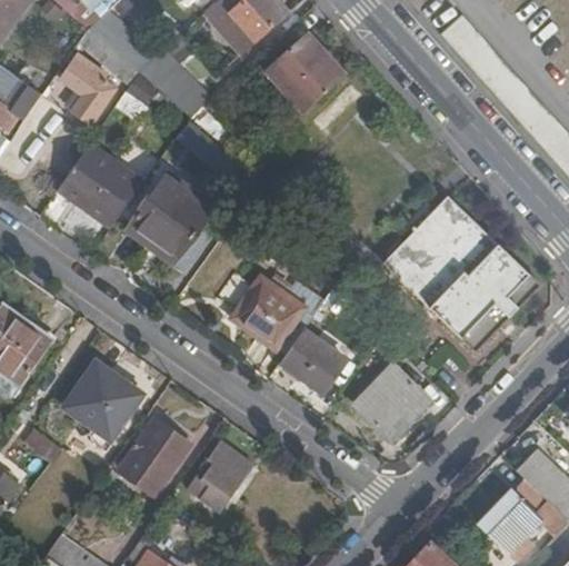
[(0,0),(0,38),(28,0),(0,0)]
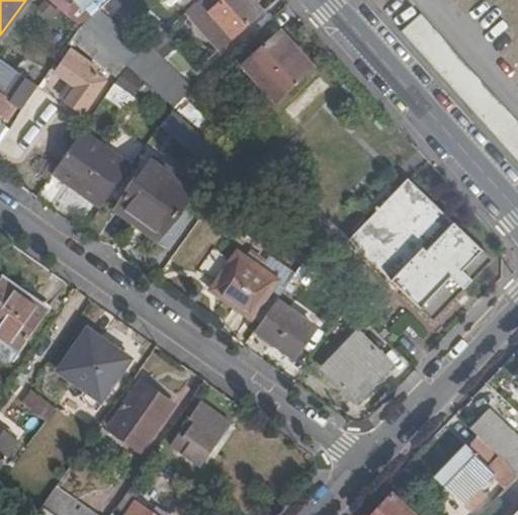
[(197,0),(187,9),(220,47),(260,10),(251,0),(197,0)]
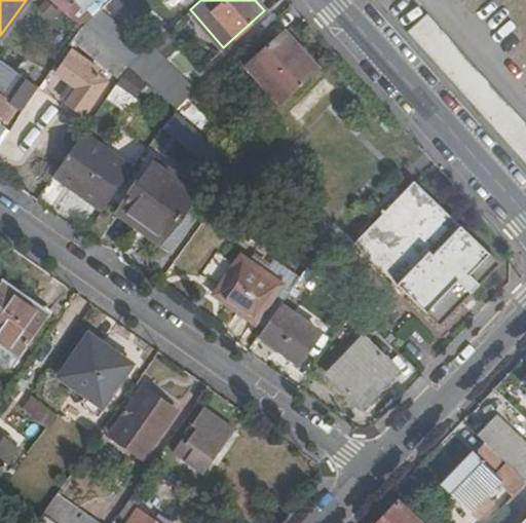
[(388,0),(525,153),(525,127),(412,0),(388,0)]
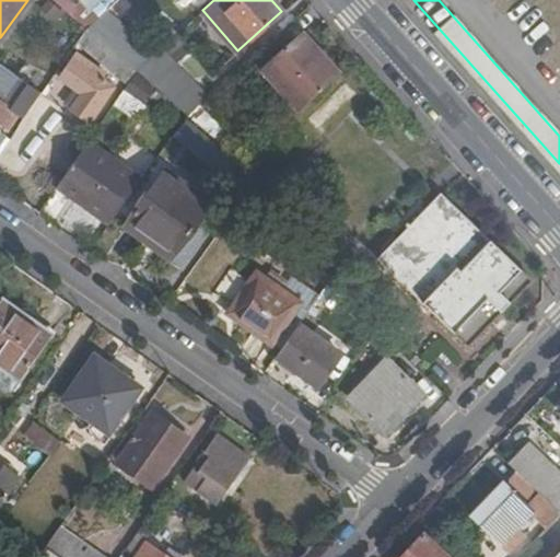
[(158,50),(108,8),(88,26),(138,69),(158,50)]
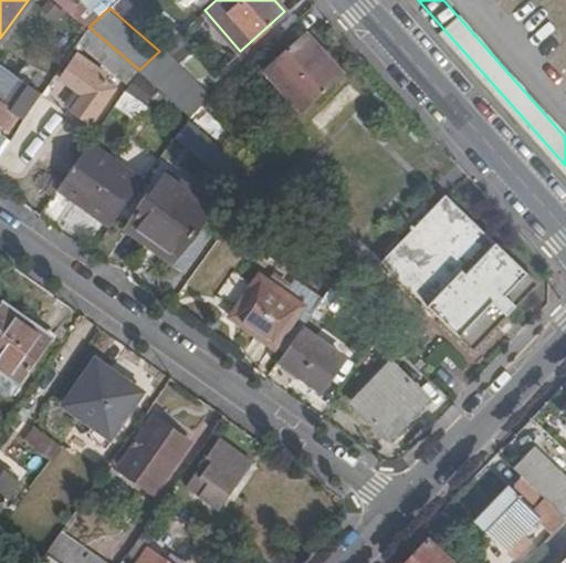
[(88,27),(79,40),(129,83),(139,70),(88,27)]
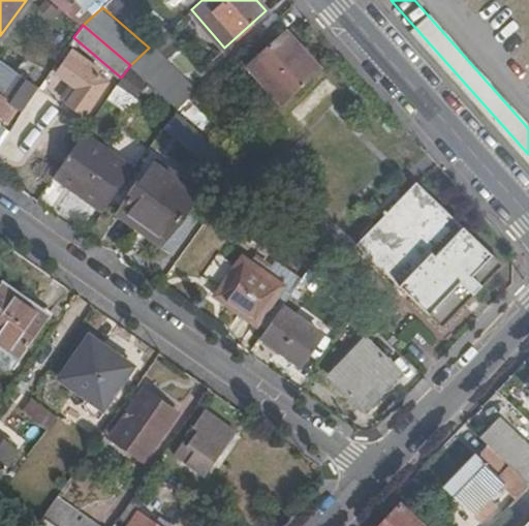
[(165,54),(178,43),(165,29),(153,39),(165,54)]
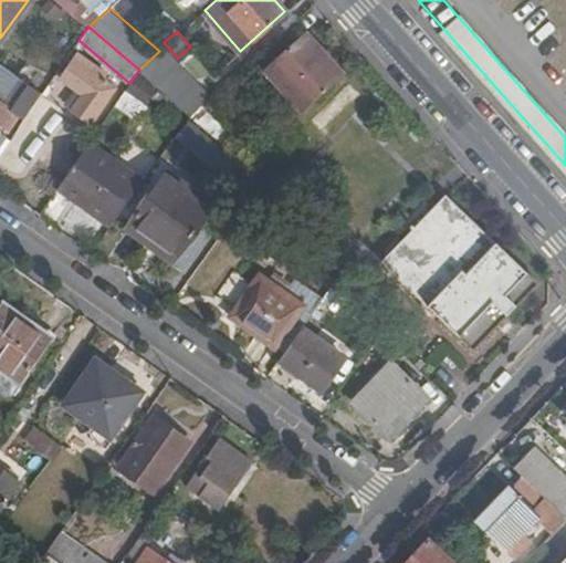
[(265,70),(302,110),(343,74),(306,33),(265,70)]
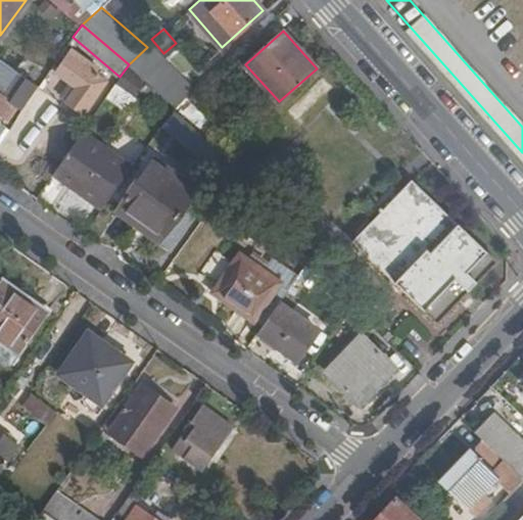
[(176,106),(195,89),(152,43),(147,47),(129,64),(156,89),(176,106)]
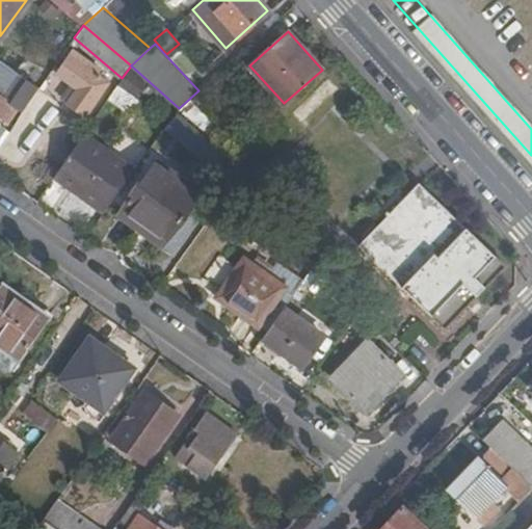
[(77,89),(69,100),(87,113),(108,81),(91,69),(95,63),(74,49),(56,74),(77,89)]
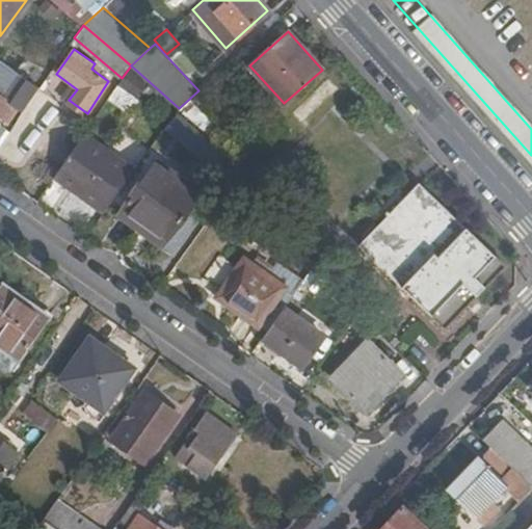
[(159,90),(131,65),(122,78),(108,98),(116,104),(128,88),(133,81),(153,99),(159,90)]
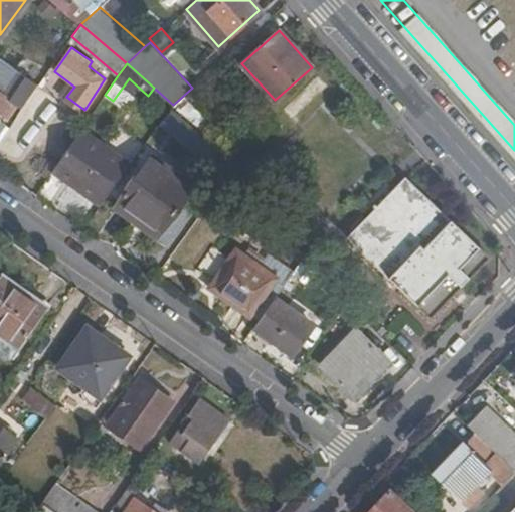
[(37,86),(26,76),(9,101),(16,105),(21,109),(37,86)]
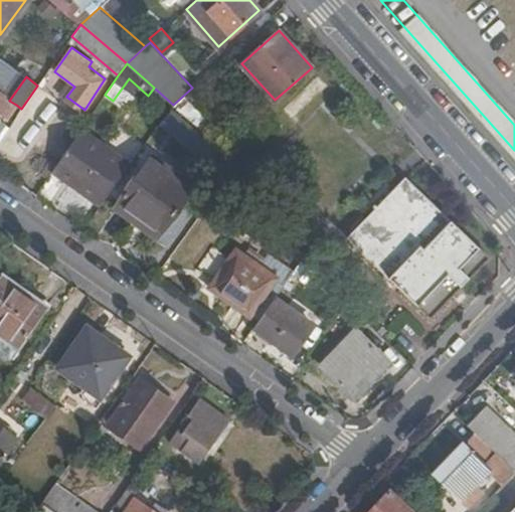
[(124,86),(113,101),(126,110),(137,95),(124,86)]
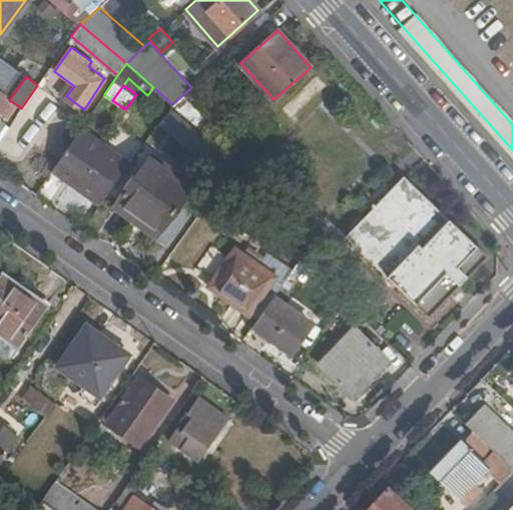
[(0,112),(7,117),(16,104),(9,100),(6,97),(8,94),(0,88),(0,112)]
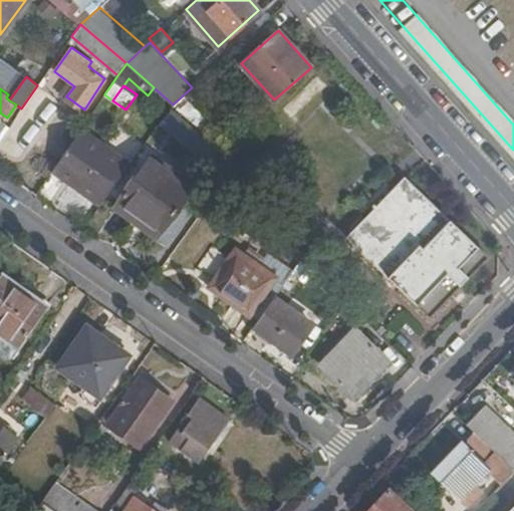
[(54,168),(102,203),(131,163),(81,128),(54,168)]
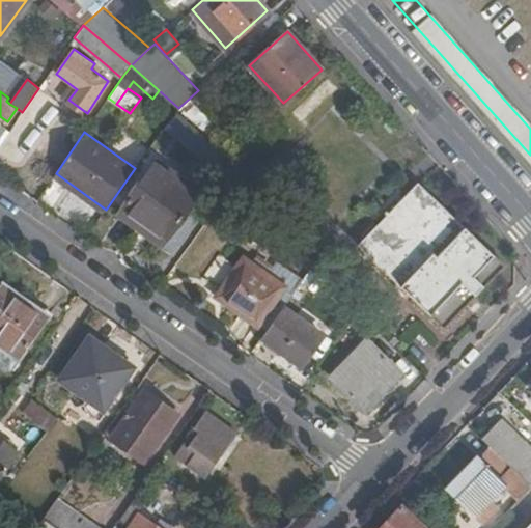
[(119,213),(139,227),(143,221),(167,239),(201,190),(159,160),(119,213)]
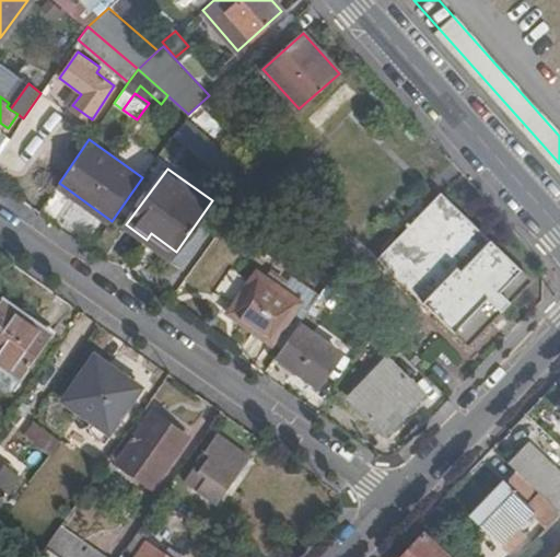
[(377,257),(469,346),(533,280),(441,192),(377,257)]
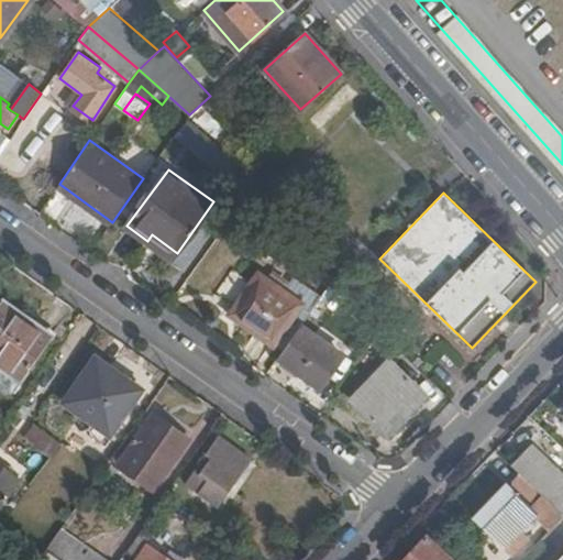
[(173,259),(177,253),(152,234),(147,241),(173,259)]
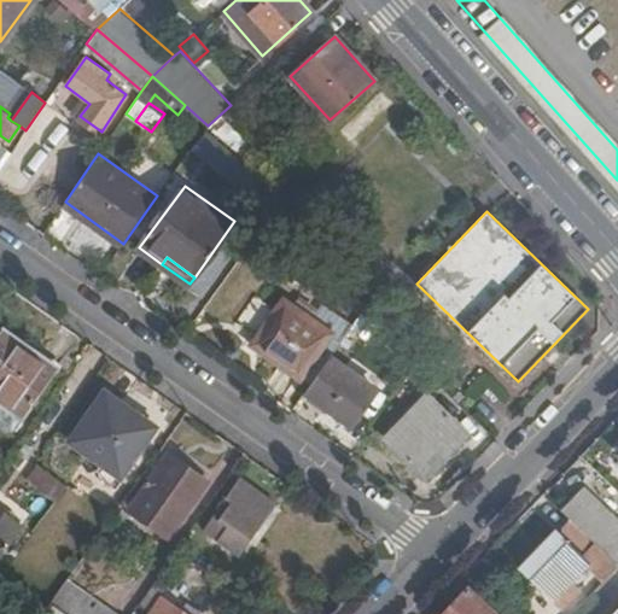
[(302,372),(313,379),(330,355),(351,325),(324,305),(314,319),(284,298),(252,343),(299,375),(302,372)]
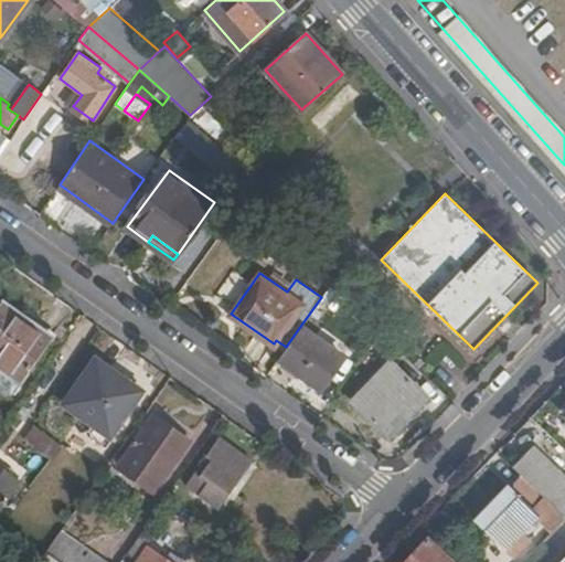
[(0,366),(20,380),(51,336),(3,303),(0,306),(0,366)]
